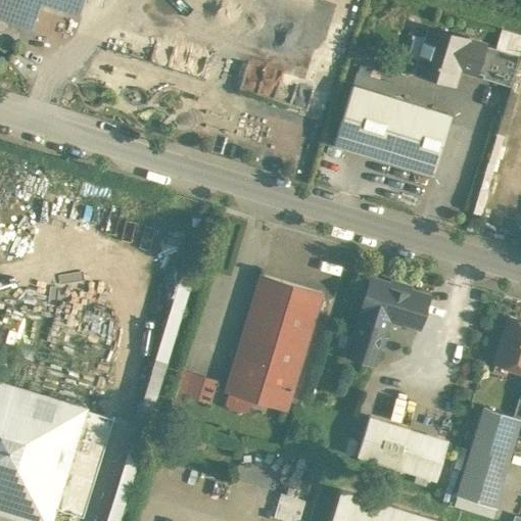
[(43,3),(32,0),(0,0),(0,18),(34,31),(43,3)]
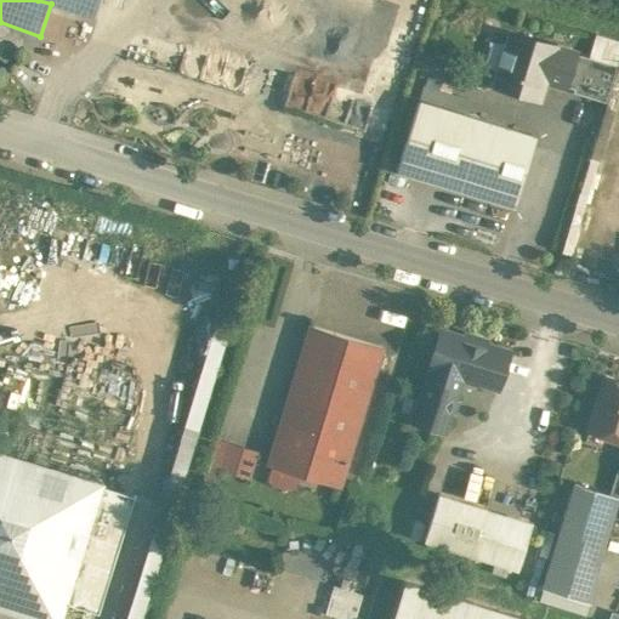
[(102,0),(38,0),(51,4),(97,20),(102,0)]
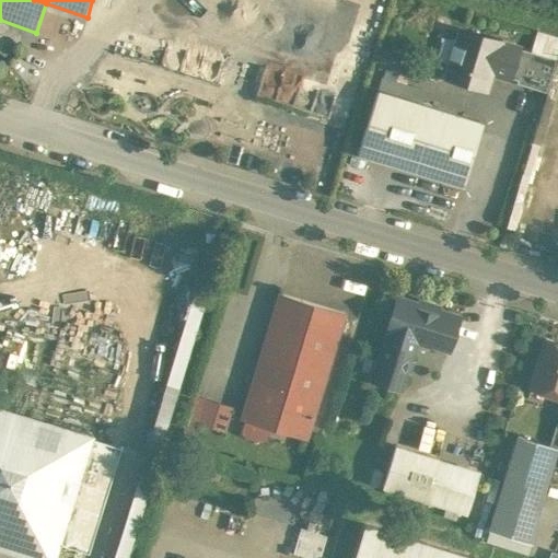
[(520,50),(463,32),(449,79),(487,91),(492,73),(511,80),(520,50)]
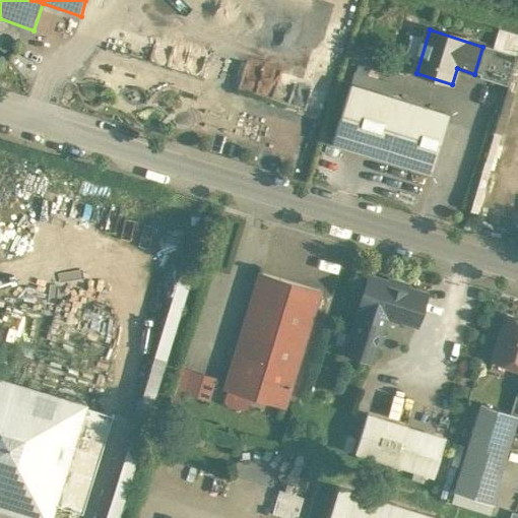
[(517,57),(482,47),(474,74),(482,76),(481,79),(508,87),(517,60),(517,57)]
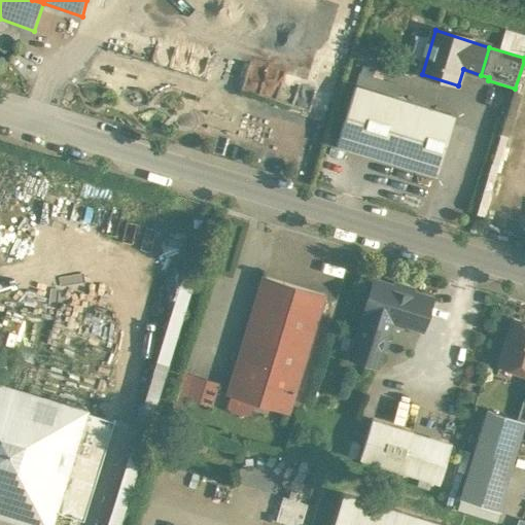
[(457,117),(356,86),(338,147),(438,177),(457,117)]
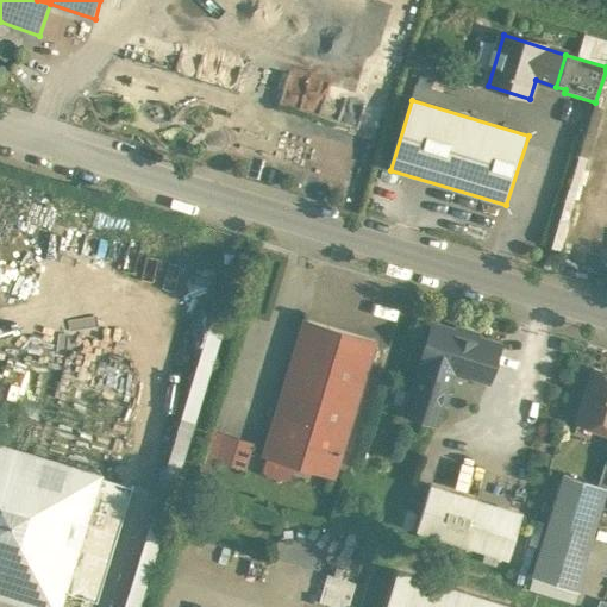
[(376,342),(307,321),(280,412),(349,432),(356,410),(355,410),(376,342)]
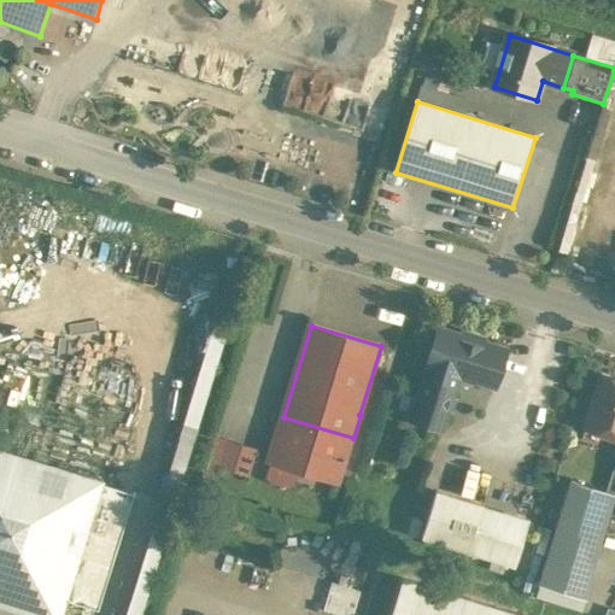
[(463,337),(440,331),(428,367),(429,368),(419,402),(417,400),(417,403),(419,403),(415,417),(413,416),(413,419),(414,419),(413,422),(444,432),(450,410),(454,411),(454,409),(452,409),(455,403),(456,403),(456,402),(452,400),(460,376),(464,378),(463,380),(466,381),(466,380),(475,382),(474,384),(476,385),(478,382),(497,388),(508,351),(485,344),(486,340),(484,339),(484,340),(466,335),(467,334),(464,333),(463,337)]
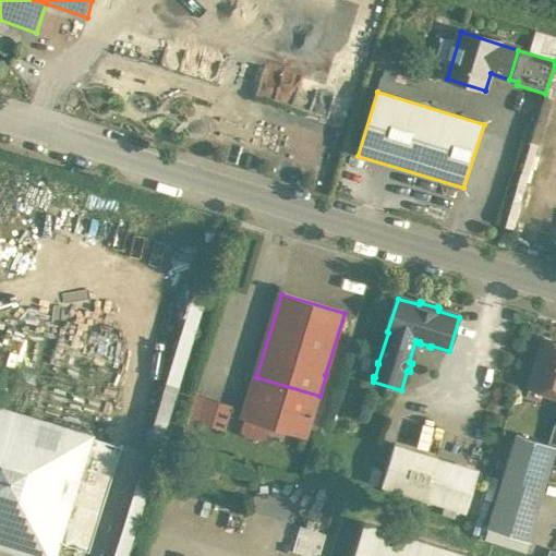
[(555,343),(546,341),(532,387),(555,394),(555,343)]
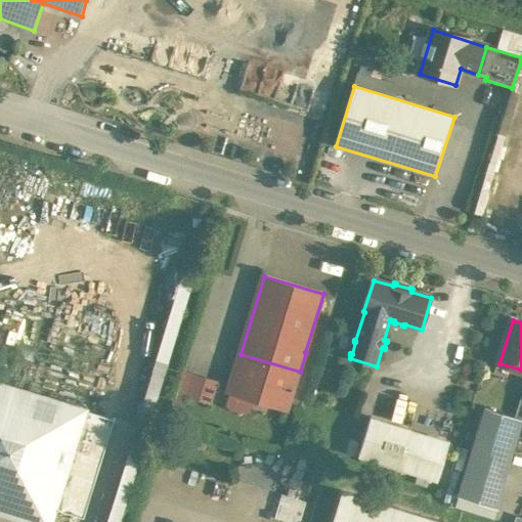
[(241,354),(228,394),(288,411),(300,372),(241,354)]
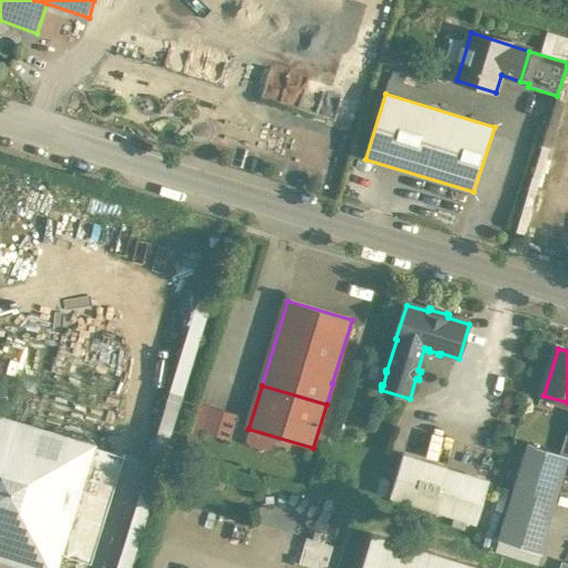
[(237,417),(199,405),(193,428),(229,440),(237,417)]
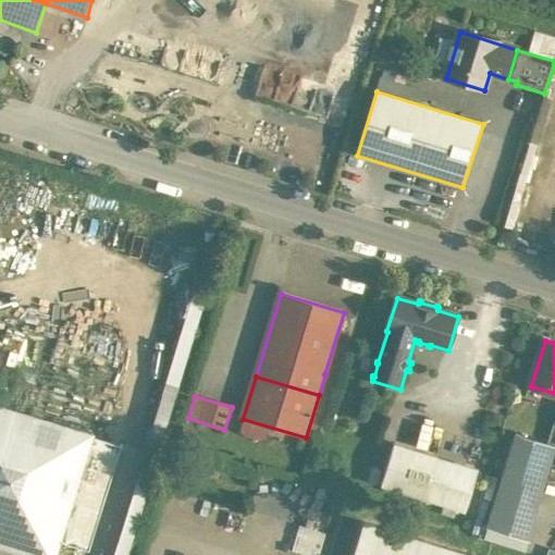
[(56,554),(93,436),(0,407),(0,546),(26,554),(56,554)]
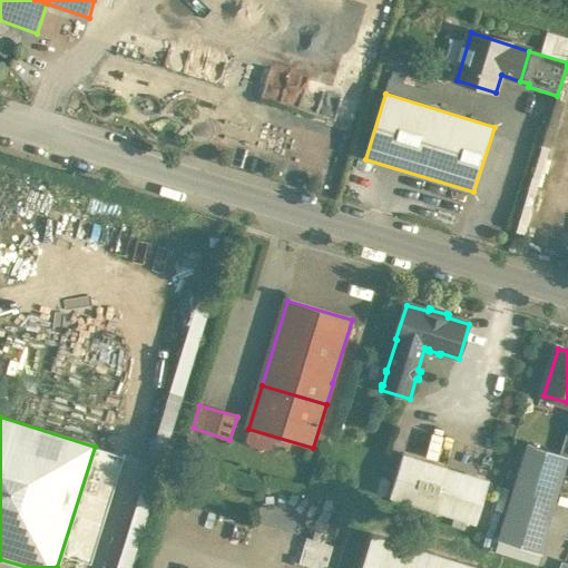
[(567,456),(529,444),(500,540),(542,554),(567,470),(567,456)]
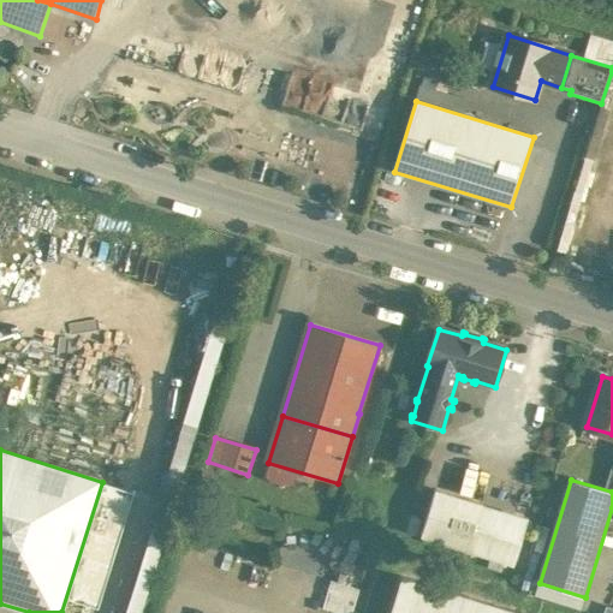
[(529,519),(436,491),(422,537),(515,566),(529,519)]
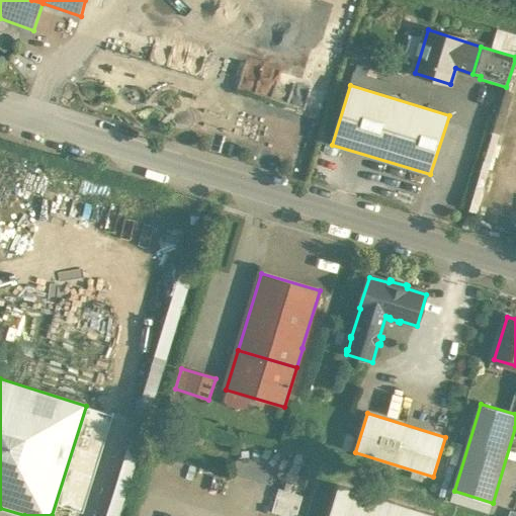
[(434,515),(338,487),(329,515),(434,515)]
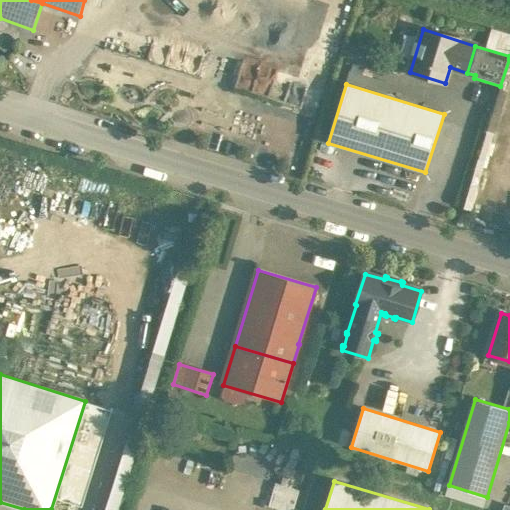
[(294,509),(300,492),(276,485),(270,508),(275,509),(294,509)]
